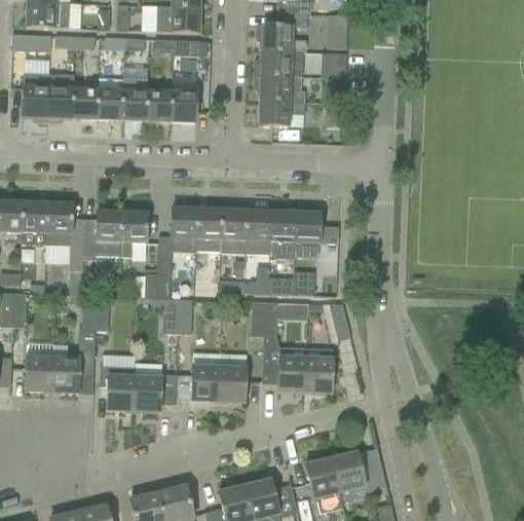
[(282,0),(282,11),(282,12),(307,13),(307,0),(282,0)]
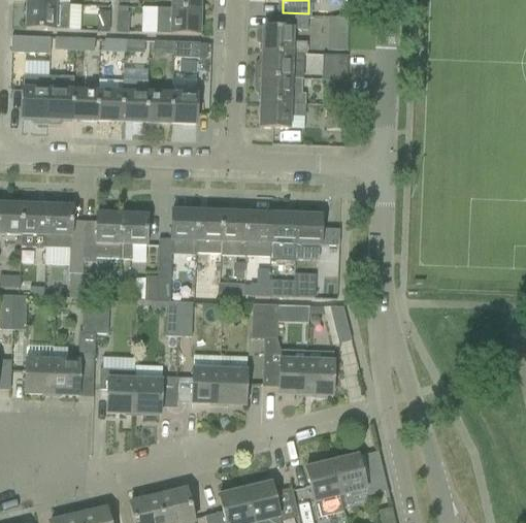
[(68,27),(69,2),(56,1),(27,1),(26,25),(54,27),(68,27)]
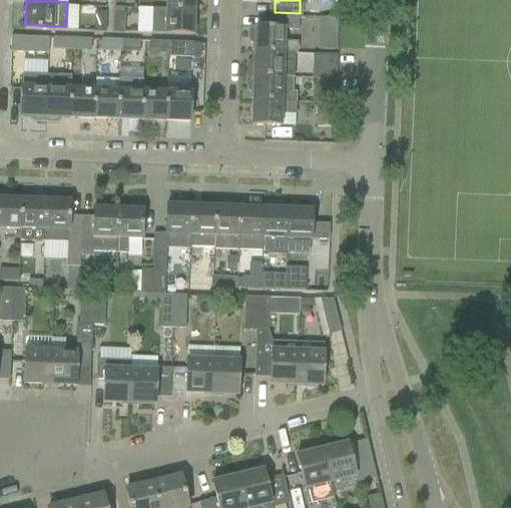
[(124,29),(125,10),(125,4),(116,4),(116,10),(114,10),(114,29),(124,29)]
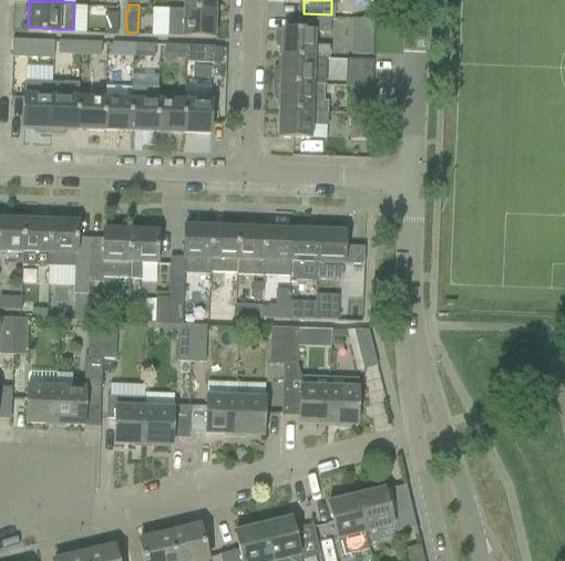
[(214,33),(215,7),(184,7),(171,6),(170,32),(214,33)]
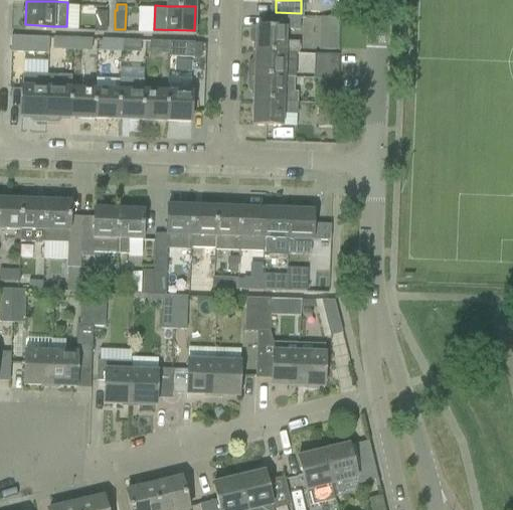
[(107,9),(97,9),(96,28),(107,28),(107,9)]
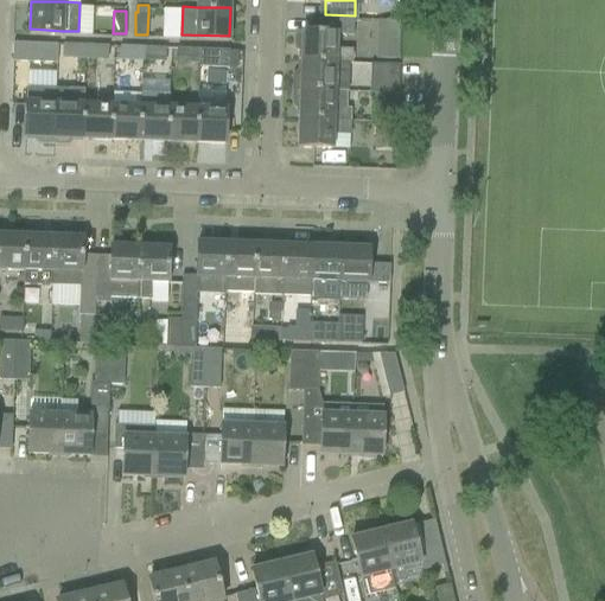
[(355,31),(355,16),(325,14),(325,13),(319,13),(318,29),(298,29),(294,32),(294,43),(297,46),(301,46),(301,58),(336,59),(350,59),(355,59),(355,48),(337,46),(337,30),(355,31)]
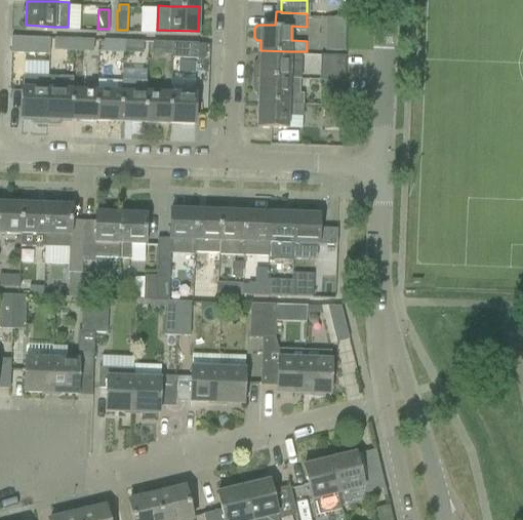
[(327,32),(326,48),(347,48),(347,32),(327,32)]
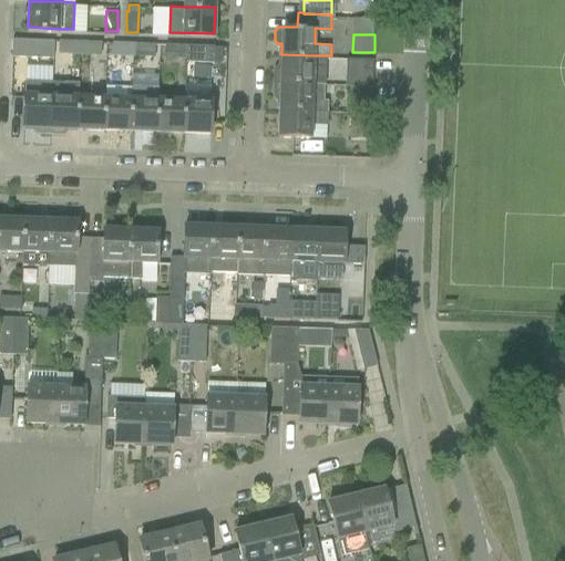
[(13,35),(12,53),(53,54),(54,37),(13,35)]
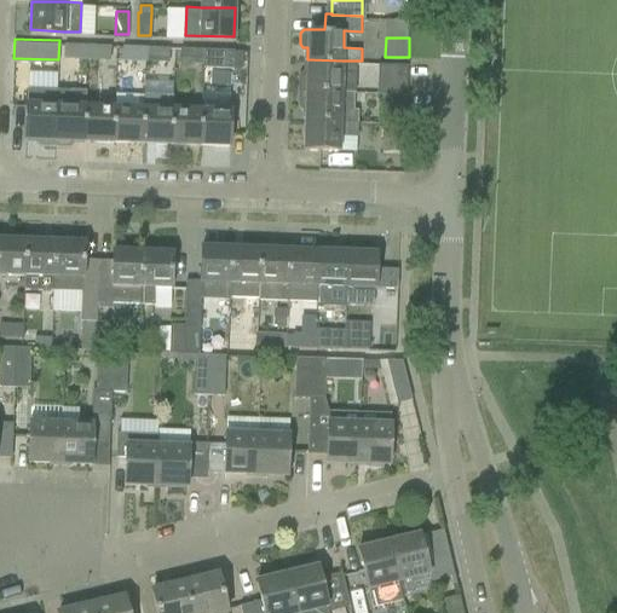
[(87,55),(88,42),(65,41),(65,53),(87,55)]
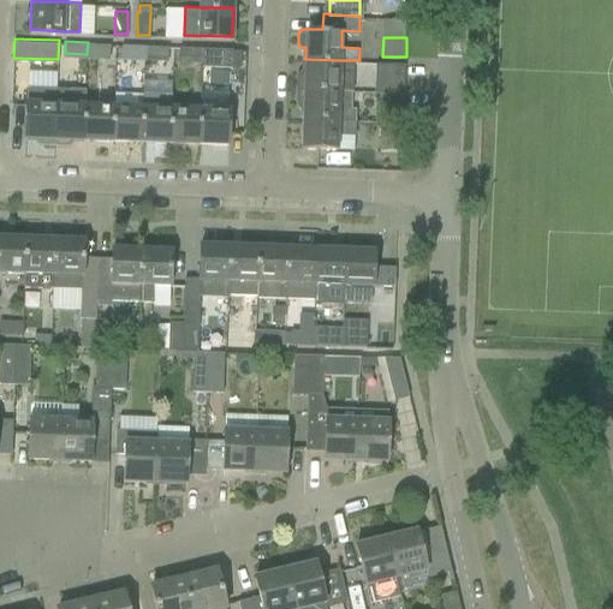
[(109,43),(88,42),(87,54),(109,55),(109,43)]
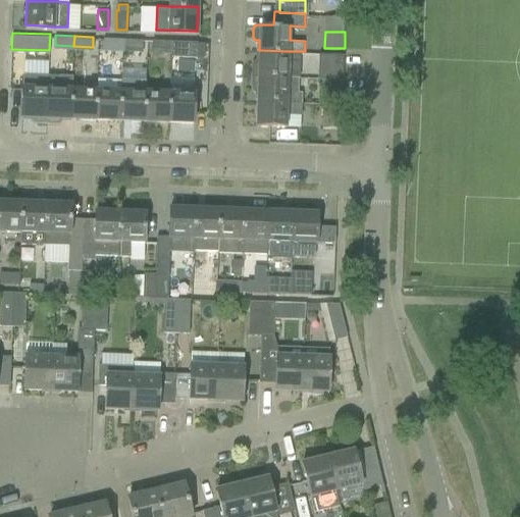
[(123,48),(123,38),(105,37),(104,47),(123,48)]
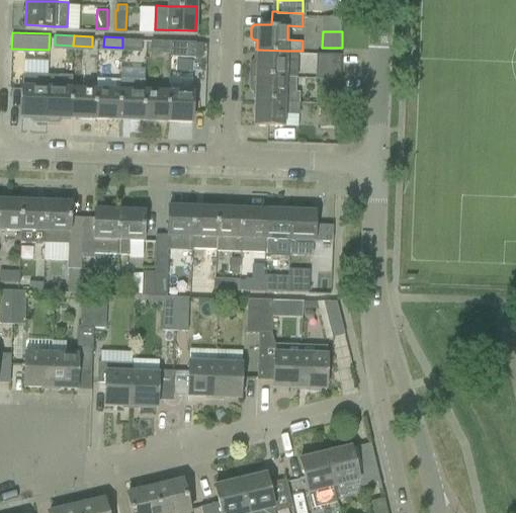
[(142,38),(122,37),(122,48),(141,48),(142,38)]
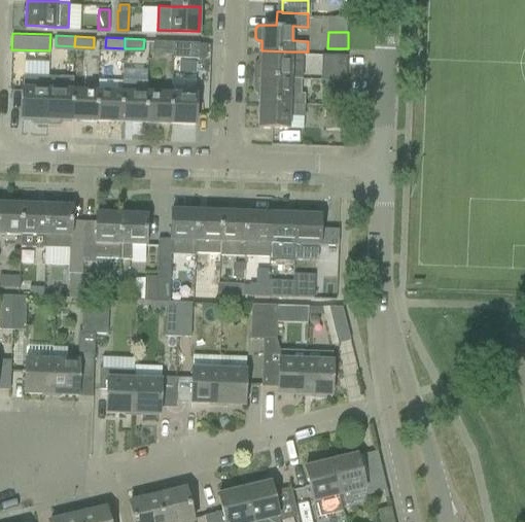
[(174,49),(174,40),(156,39),(156,49),(174,49)]
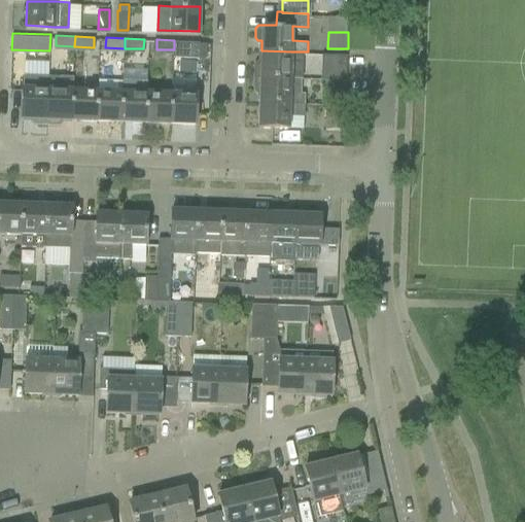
[(174,49),(174,55),(198,56),(199,41),(174,40),(174,49)]
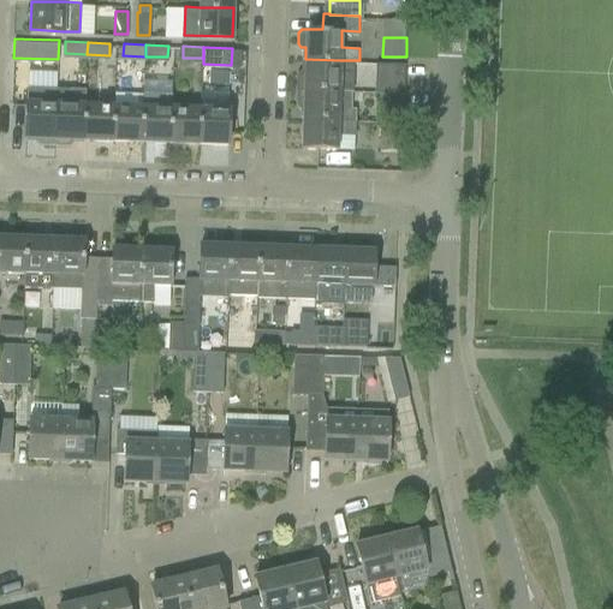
[(296,72),(296,88),(353,89),(355,60),(340,60),(305,59),(304,69),(299,69),(296,72)]
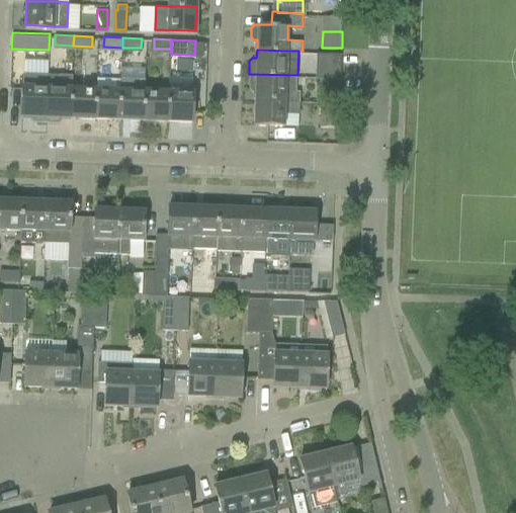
[(321,75),(321,76),(340,77),(341,53),(318,52),(317,75),(321,75)]
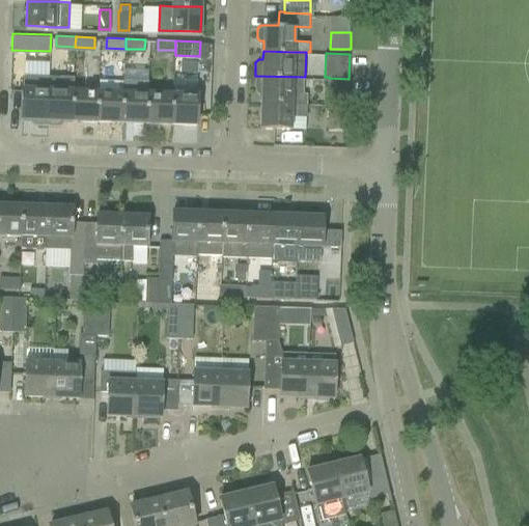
[(47,122),(49,86),(49,74),(24,73),(23,115),(32,116),(32,120),(35,122),(47,122)]
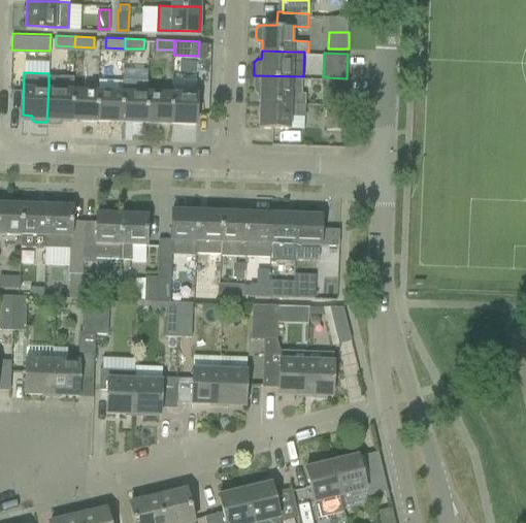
[(73,87),(74,74),(62,73),(62,86),(48,86),(46,122),(59,123),(62,120),(62,117),(71,117),(73,87)]
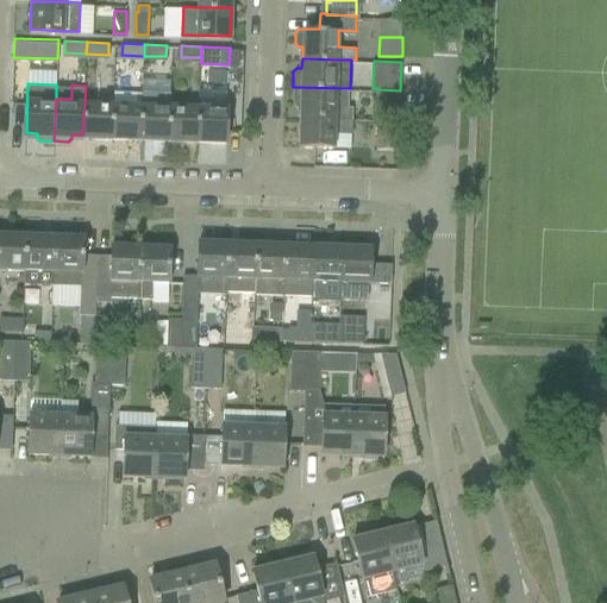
[(293,87),(292,100),(295,104),(300,104),(300,115),(352,118),(352,105),(350,105),(350,88),(293,87)]
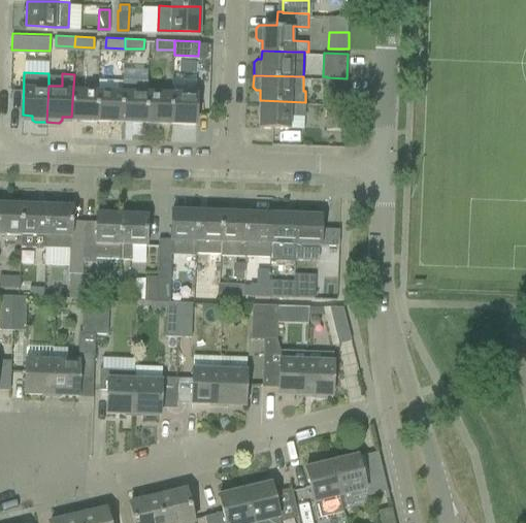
[(123,89),(122,119),(146,120),(148,90),(149,77),(124,76),(123,89)]
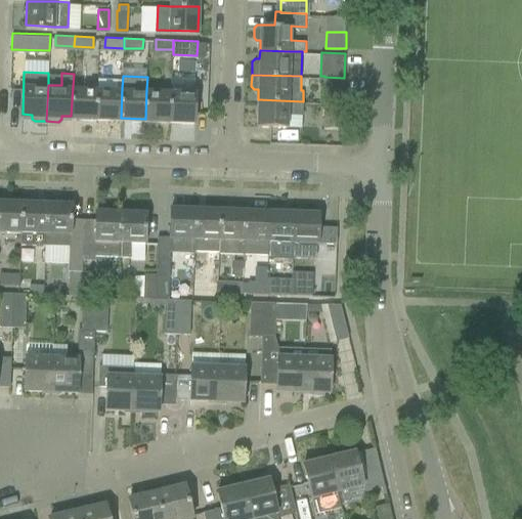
[(343,100),(344,78),(324,77),(324,100),(343,100)]
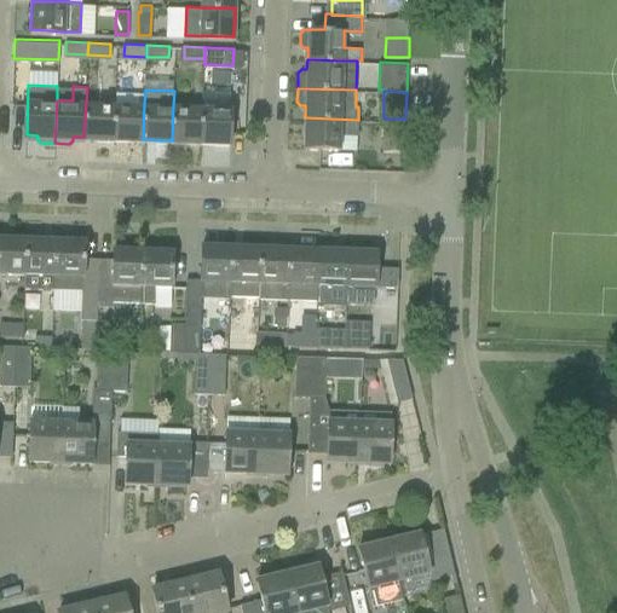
[(114,138),(115,103),(86,102),(84,137),(114,138)]
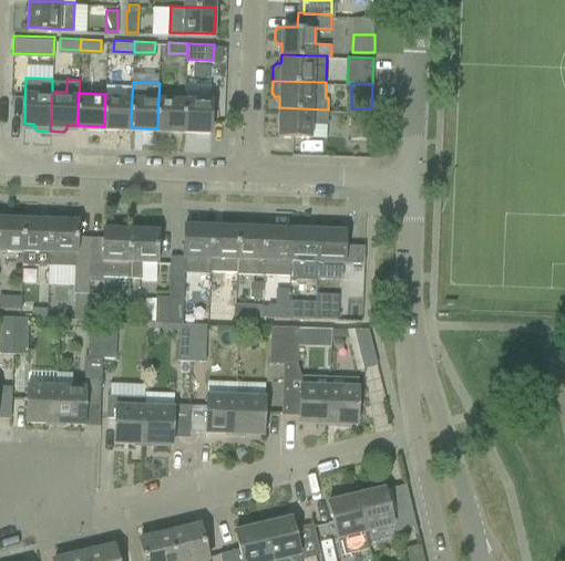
[(131,127),(132,95),(105,94),(104,126),(131,127)]
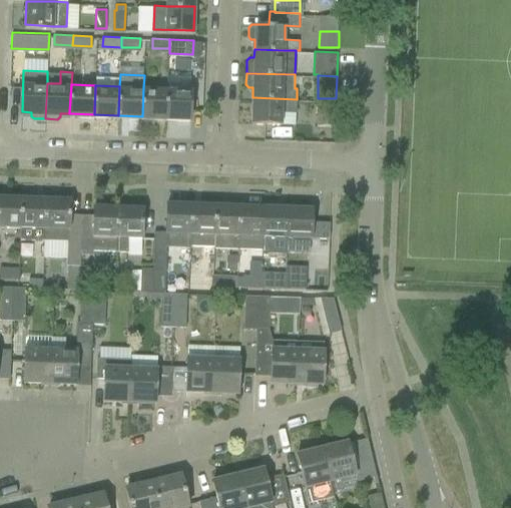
[(166,117),(167,87),(143,87),(142,116),(166,117)]
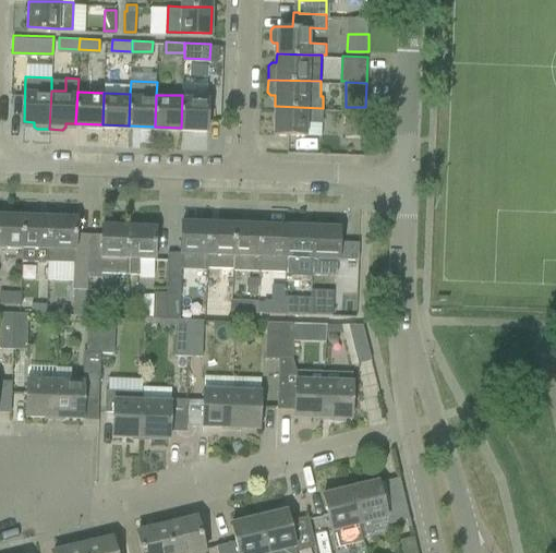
[(208,96),(182,95),(181,128),(206,129),(208,96)]
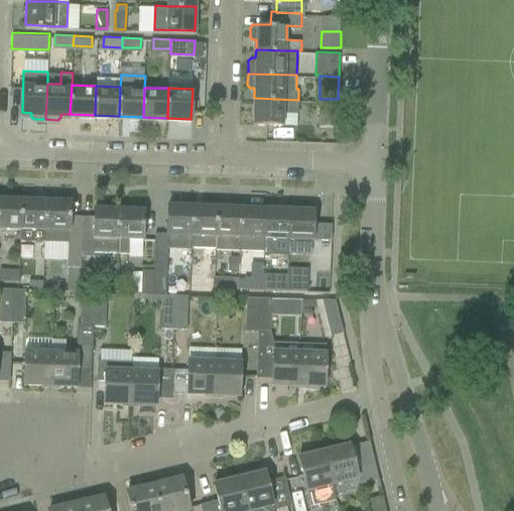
[(297,112),(298,100),(254,98),(253,122),(282,123),(283,111),(297,112)]
